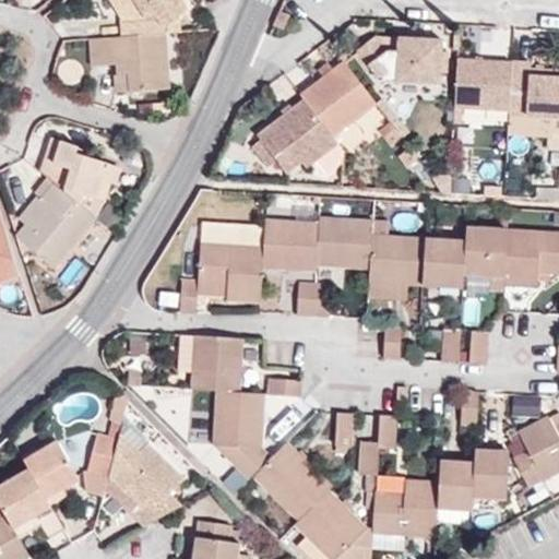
[(123,21),(125,37),(166,34),(170,34),(165,25),(179,16),(187,13),(178,0),(115,0),(128,20),(123,21)]
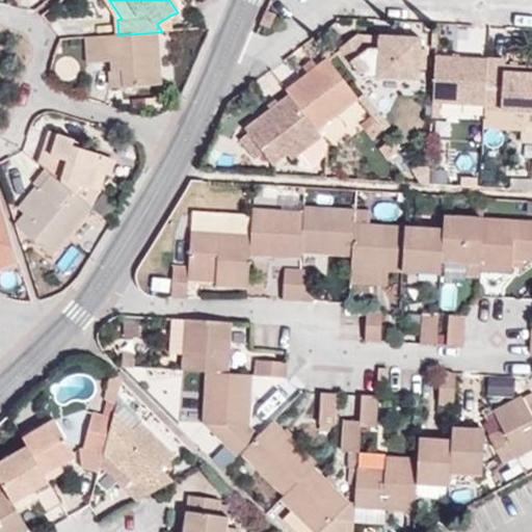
[(162,32),(174,31),(170,16),(157,24),(162,32)]
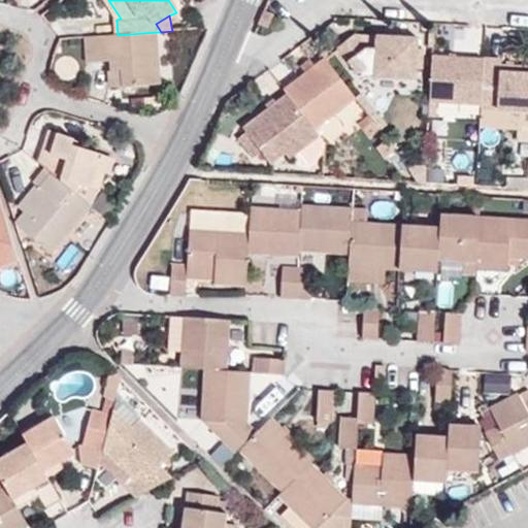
[(118,35),(80,38),(83,62),(109,60),(122,60),(123,86),(160,83),(157,32),(118,35)]
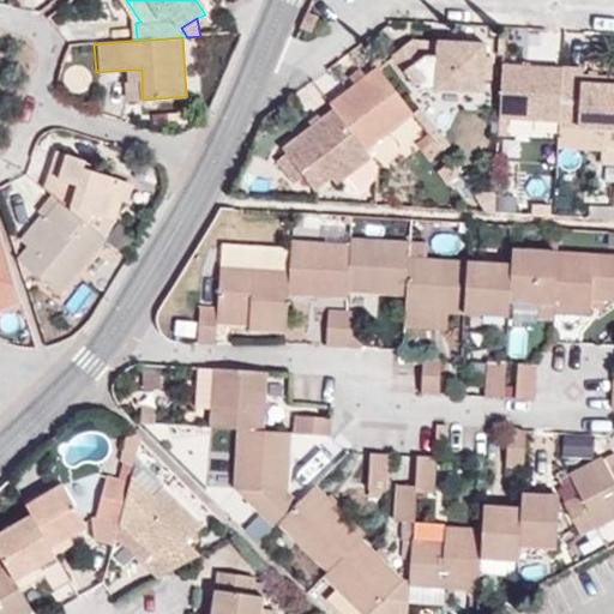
[(483,78),(485,58),(485,44),(439,42),(435,73),(411,40),(390,56),(402,72),(405,73),(417,88),(482,91),(483,78)]
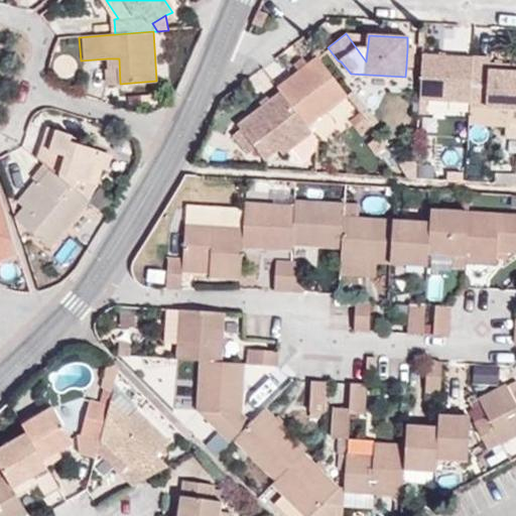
[(474,57),(422,54),(420,99),(471,102),(474,57)]
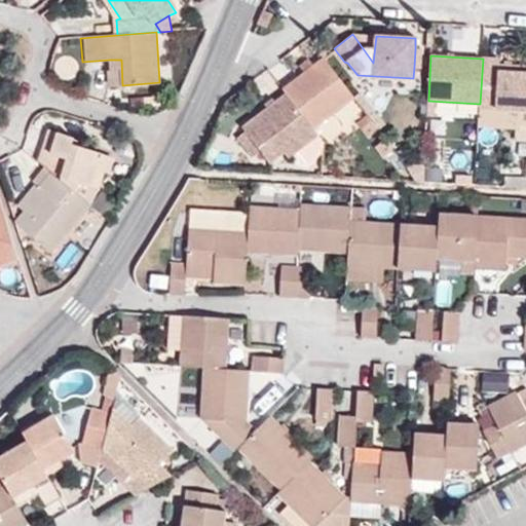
[(323,58),(283,89),(287,94),(313,128),(353,97),(323,58)]
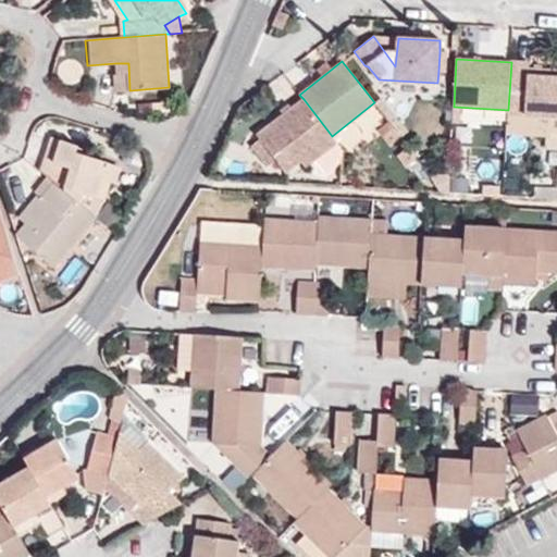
[(556,116),(556,70),(528,70),(529,63),(511,62),(508,110),(508,113),(556,116)]
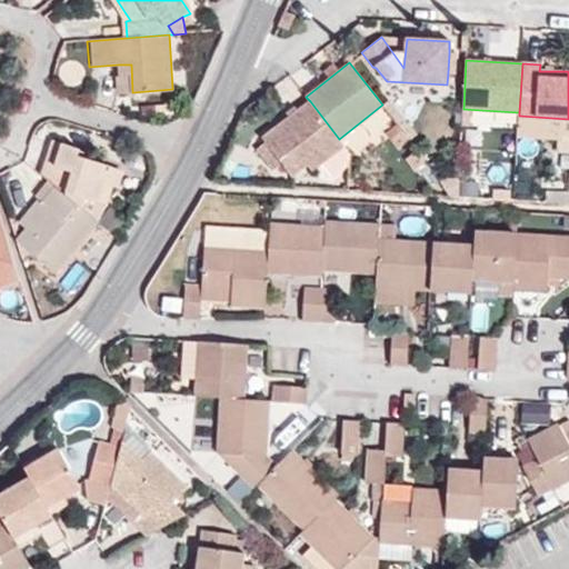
[(131,65),(118,65),(120,93),(132,92),(131,65)]
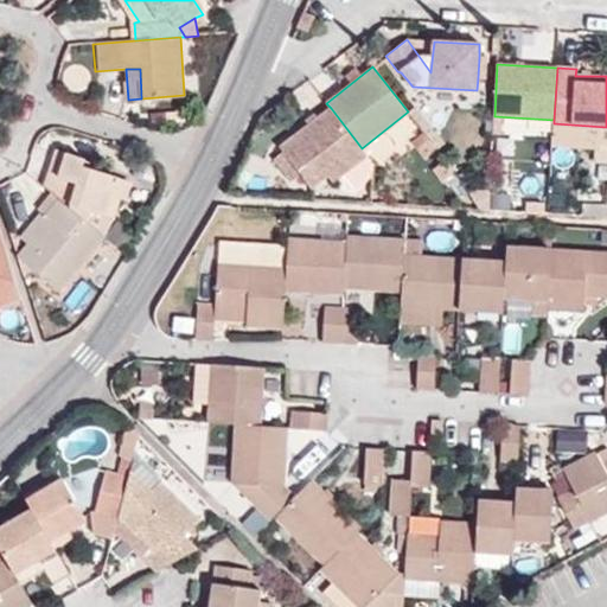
[(332,181),(368,155),(362,148),(331,108),(280,147),(311,187),(327,176),(332,181)]
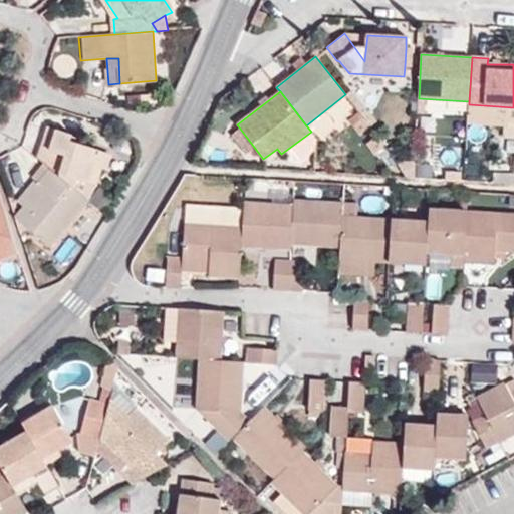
[(42,145),(38,158),(43,162),(50,168),(72,186),(74,179),(95,184),(101,167),(105,156),(107,152),(70,140),(72,134),(52,127),(46,146),(42,145)]
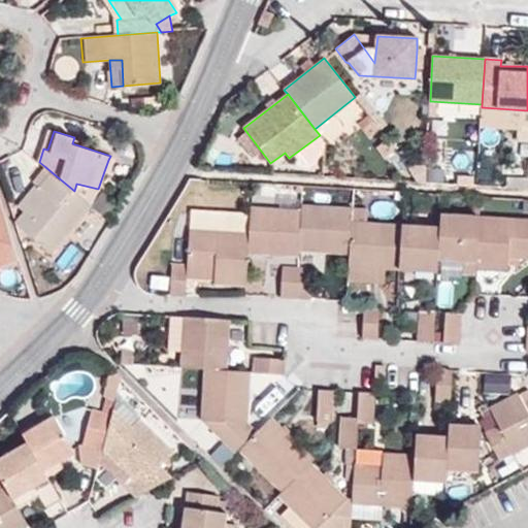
[(320,135),(299,151),(309,164),(325,152),(326,142),(320,135)]
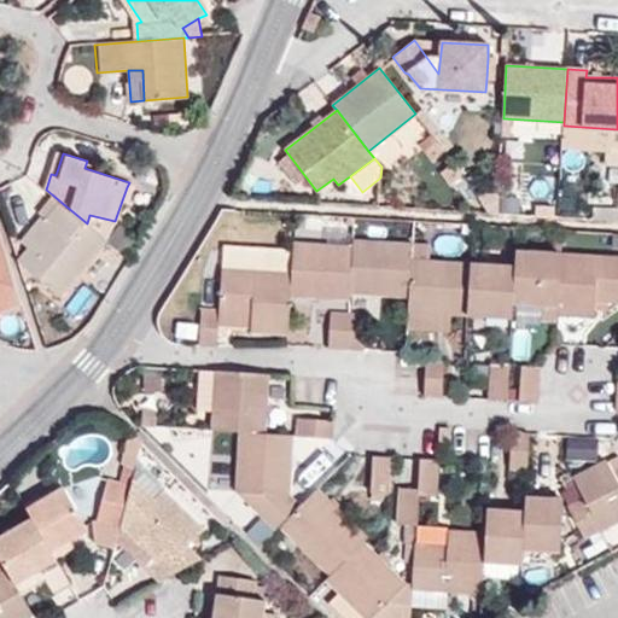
[(133,190),(127,187),(122,200),(129,203),(133,190)]
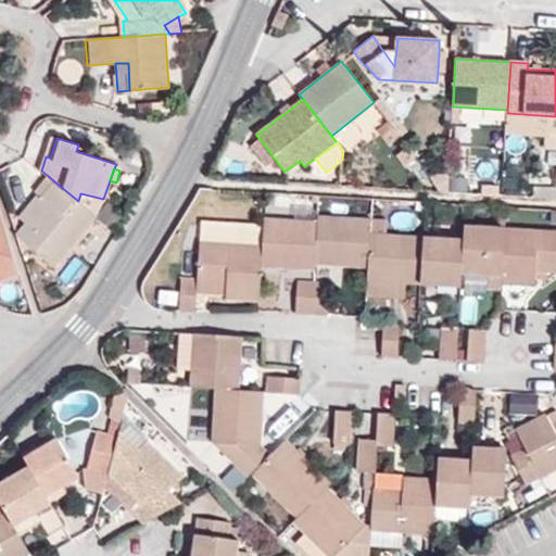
[(54,181),(47,175),(34,190),(37,193),(42,198),(54,181)]
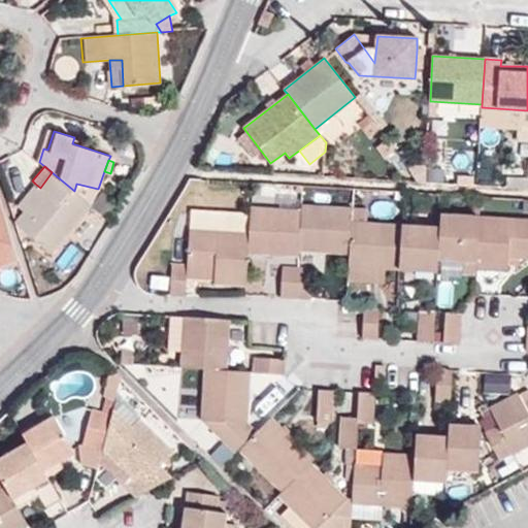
[(26,212),(15,224),(51,254),(91,204),(74,191),(52,172),(40,188),(43,190),(26,212)]
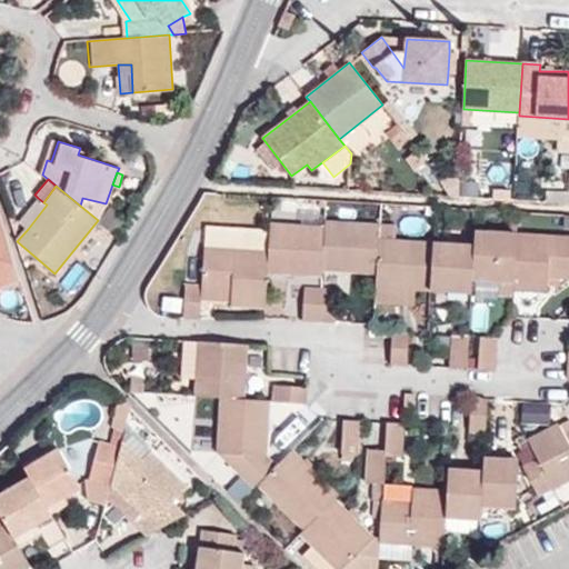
[(18,221),(28,229),(47,205),(43,202),(38,198),(18,221)]
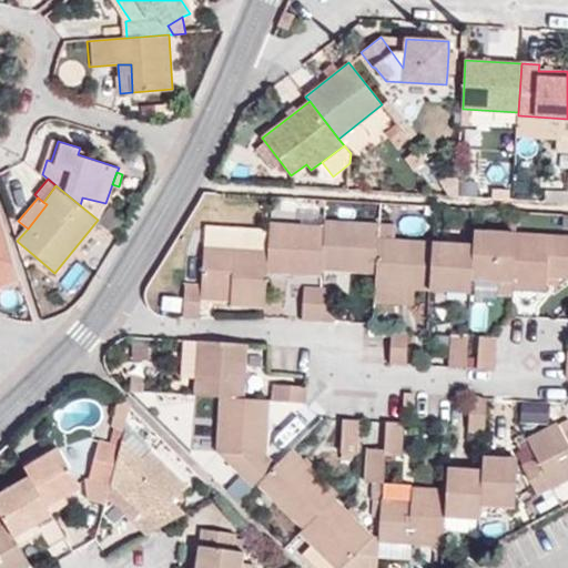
[(377,239),(378,224),(324,221),(323,226),(321,267),(375,271),(377,239)]
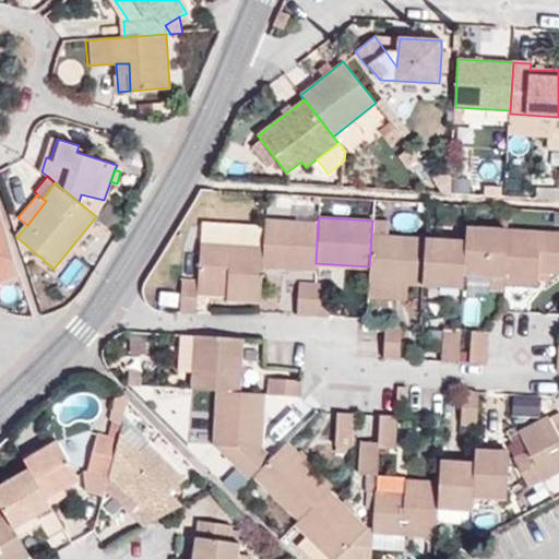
[(371,235),(388,236),(389,219),(372,217),(372,221),(371,235)]
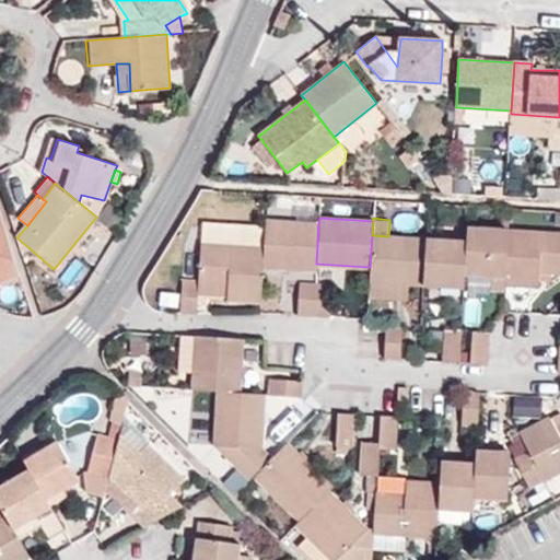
[(21,278),(3,221),(0,220),(0,286),(1,282),(21,278)]
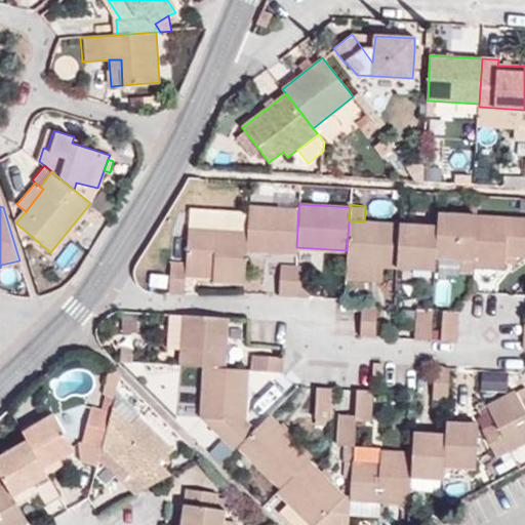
[(298,209),(249,207),(248,233),(246,251),(296,254),(296,247),(298,209)]
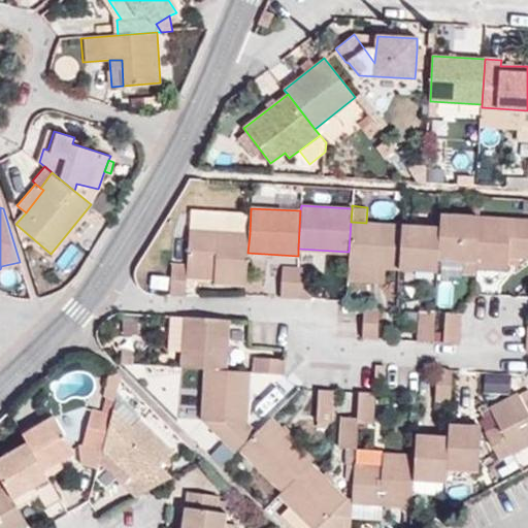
[(476,260),(479,217),(440,215),(439,227),(437,258),(476,260)]
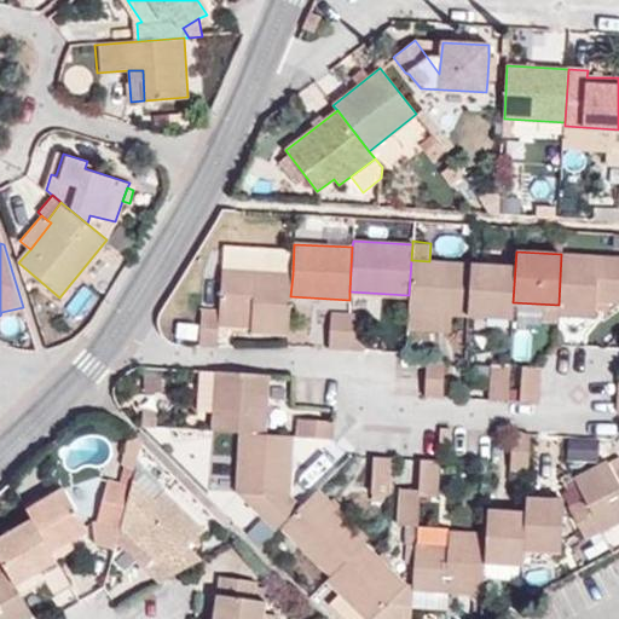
[(618,256),(561,254),(559,305),(557,313),(595,314),(595,301),(618,301),(618,256)]
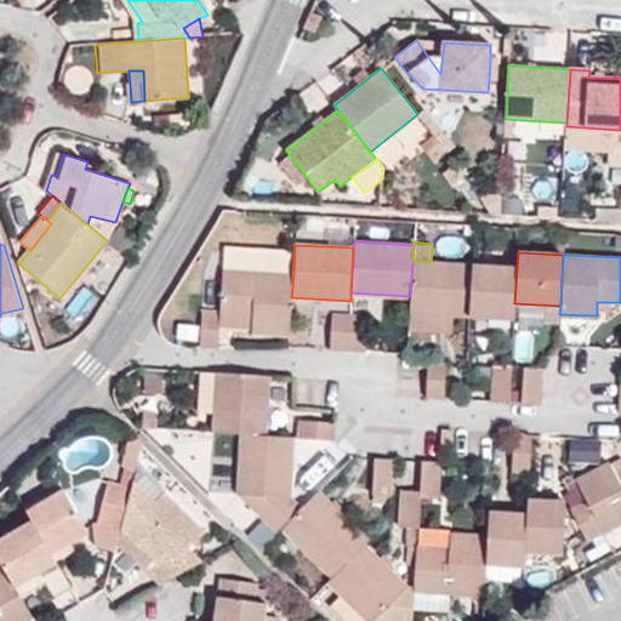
[(469,315),(472,265),(431,262),(412,261),(410,296),(410,312),(453,314),(469,315)]
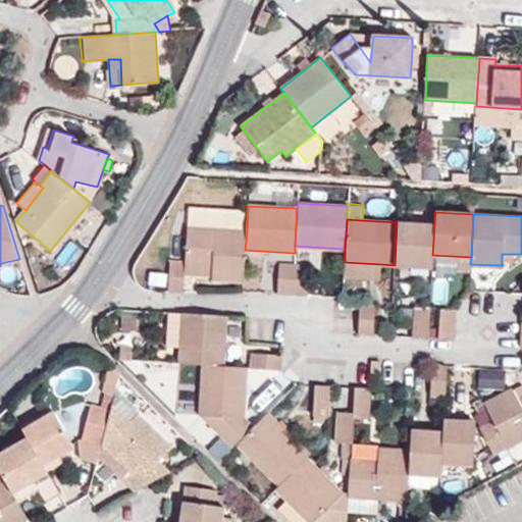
[(432,255),(434,224),(397,222),(395,265),(432,267),(432,255)]
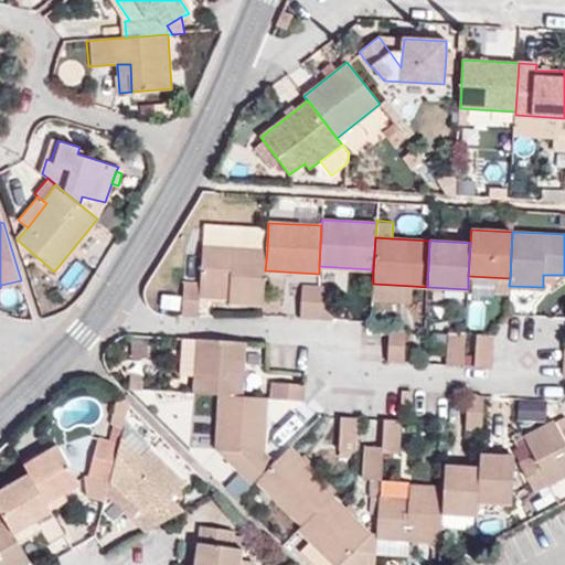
[(183,283),(182,311),(199,312),(200,297),(200,287),(230,288),(228,298),(228,302),(263,305),(265,270),(267,251),(202,246),(200,283),(183,283)]
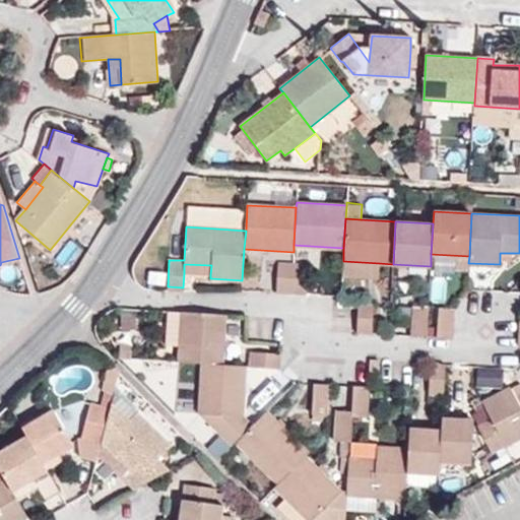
[(468,263),(469,256),(431,254),(431,266),(430,269),(468,271),(468,263)]
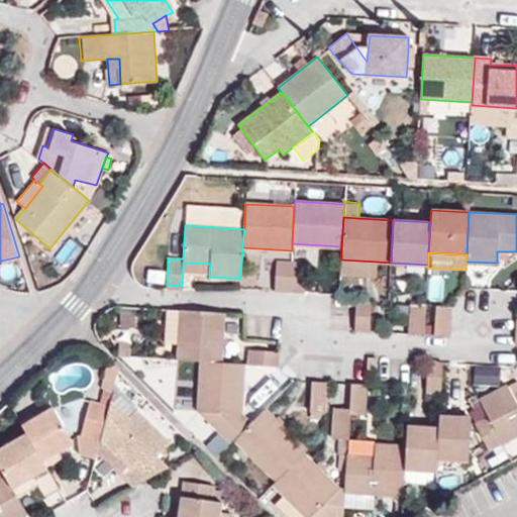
[(341,260),(340,277),(376,277),(377,262),(341,260)]
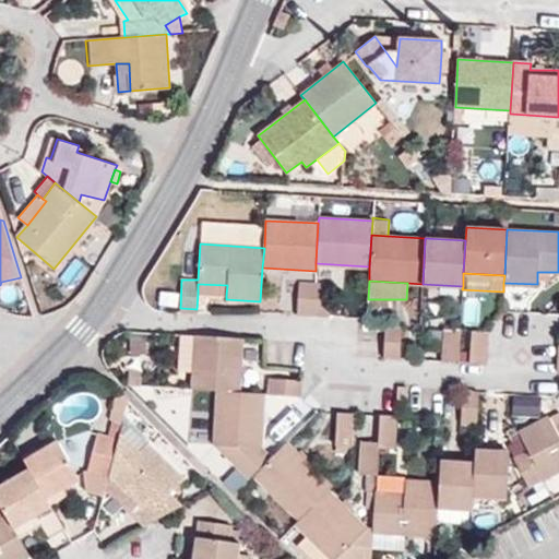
[(298,282),(296,314),(313,316),(316,282),(298,282)]
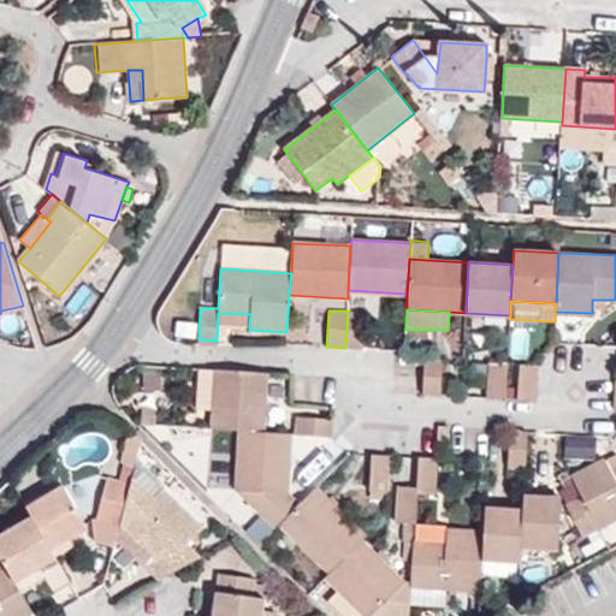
[(345,348),(363,349),(366,312),(348,311),(345,348)]
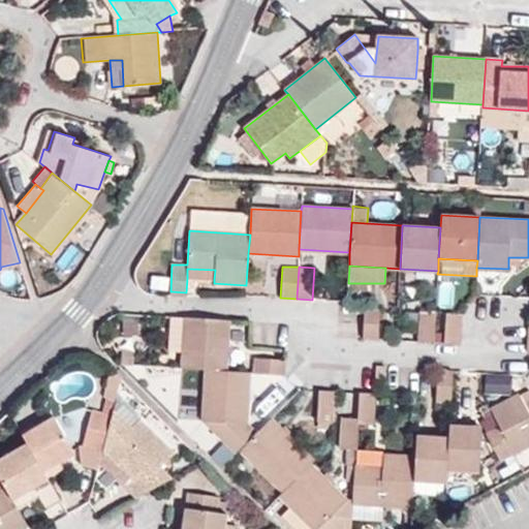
[(187,269),(187,278),(214,279),(215,270),(187,269)]
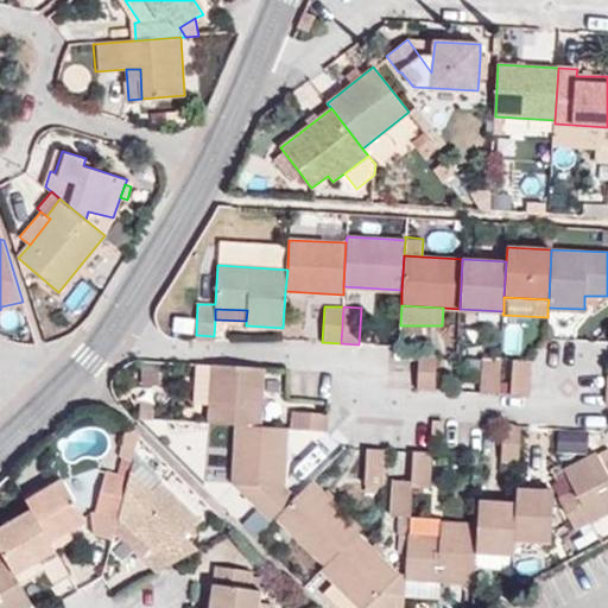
[(436,355),(418,353),(417,390),(434,391),(436,355)]
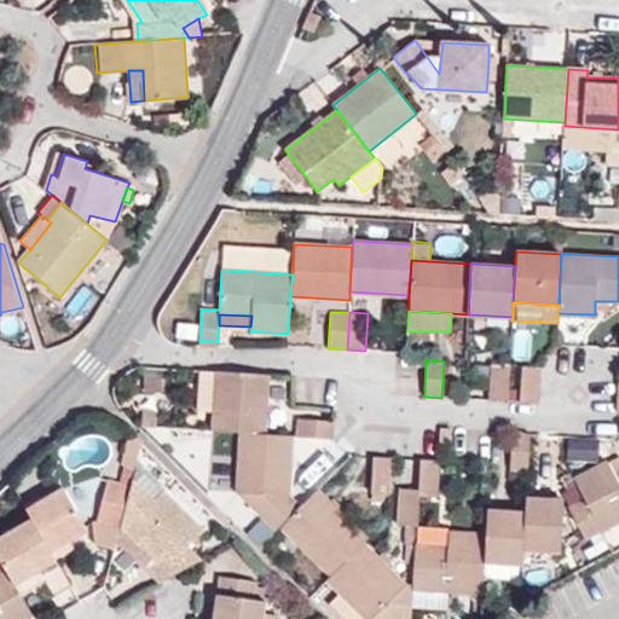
[(487,401),(508,401),(509,364),(491,364),(487,401)]
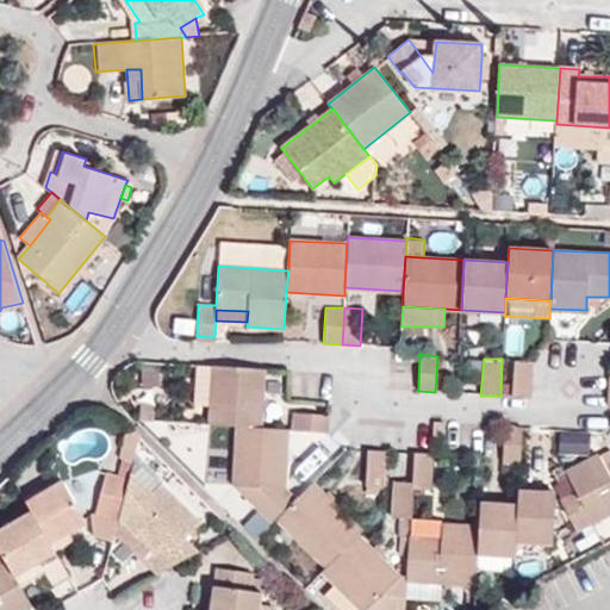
[(529,398),(533,361),(514,361),(511,397),(529,398)]
